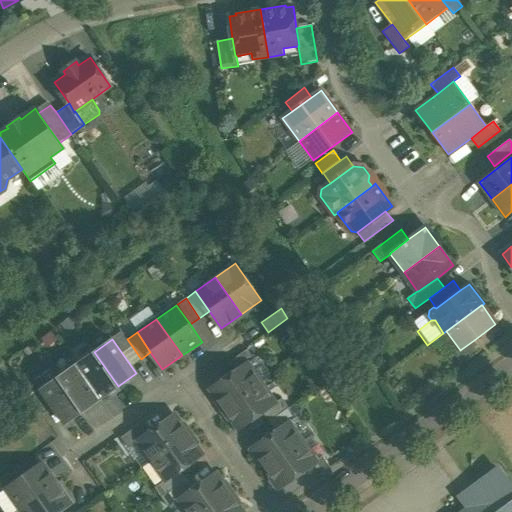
[(460,350),(454,354),(461,364),(481,349),(474,340),(460,350)]
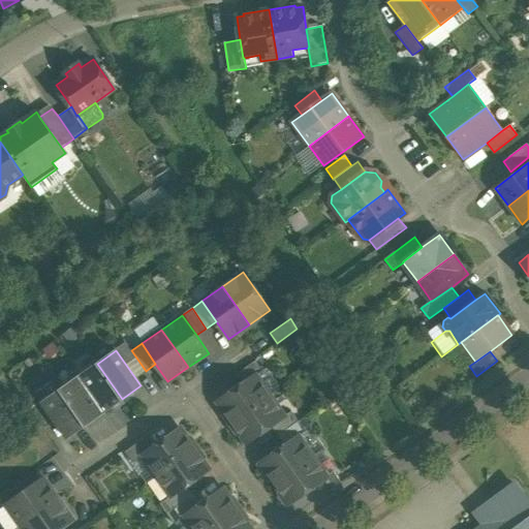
[(255,361),(235,375),(242,385),(255,375),(262,371),(255,361)]
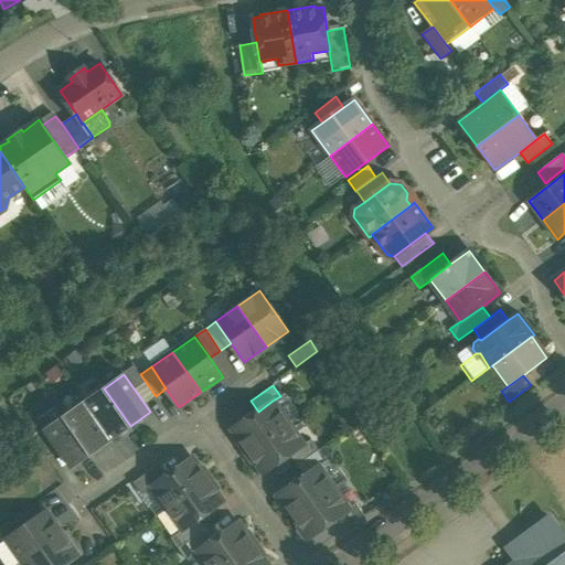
[(130,426),(104,388),(84,403),(110,439),(130,426)]
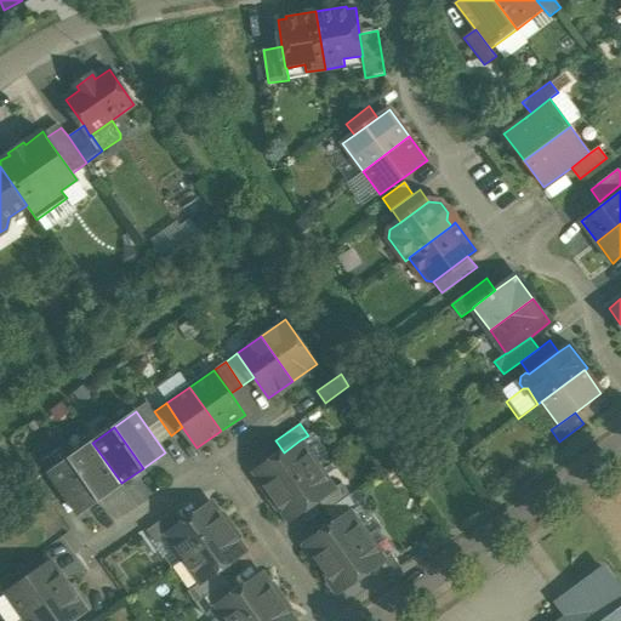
[(317,465),(300,440),(284,453),(256,472),(272,496),(317,465)]
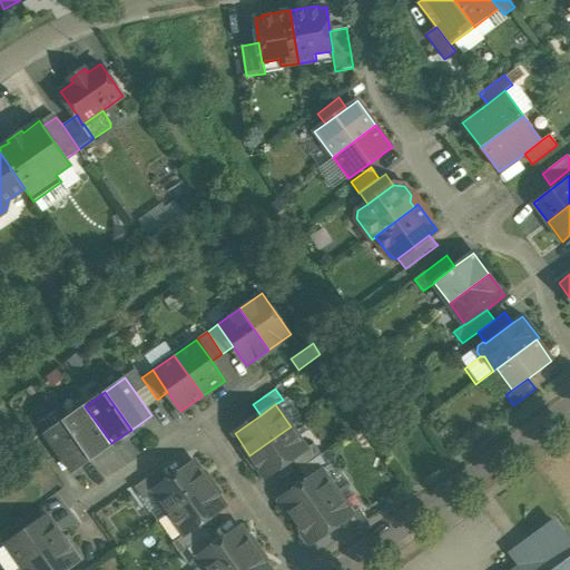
[(111,443),(85,406),(65,420),(91,458),(111,443)]
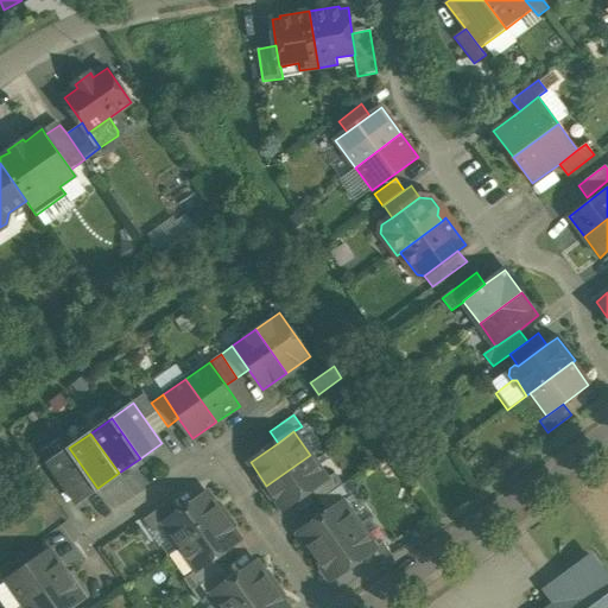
[(97,488),(69,448),(48,463),(62,483),(76,504),(97,488)]
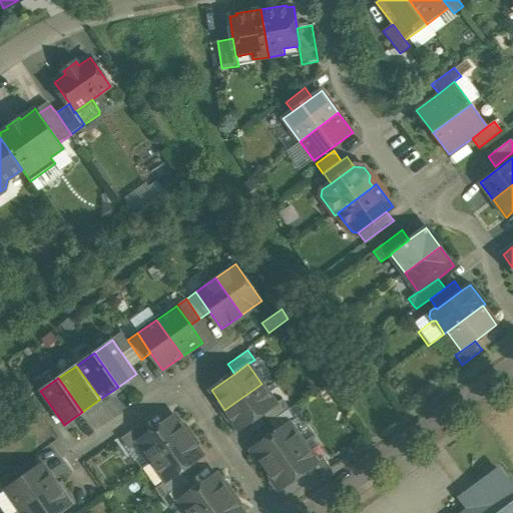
[(262,384),(224,410),(238,429),(263,413),(276,404),(262,384)]
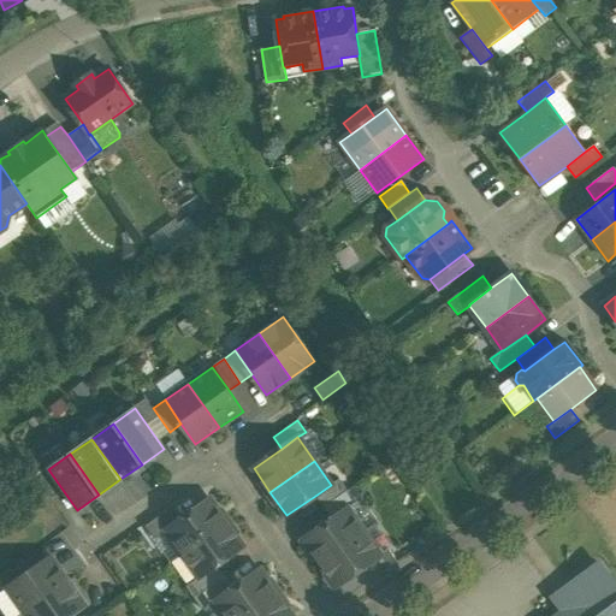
[(46,467),(35,474),(52,498),(63,490),(48,469),(46,467)]
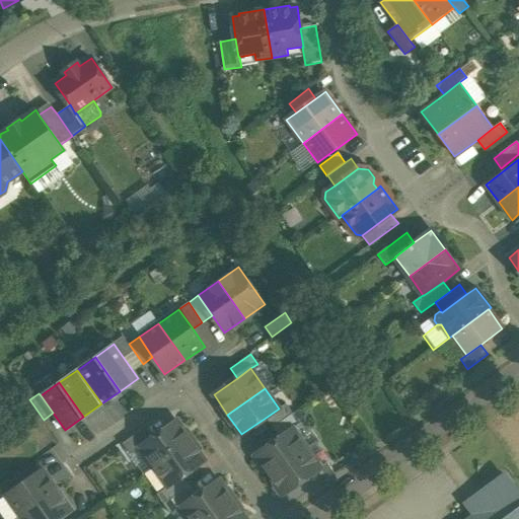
[(279,409),(266,418),(273,428),(292,414),(286,403),(279,409)]
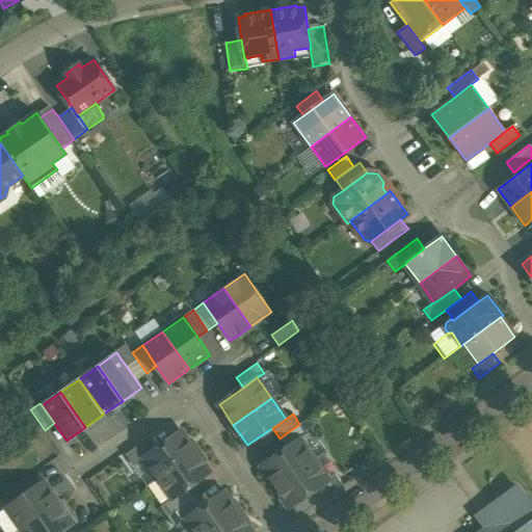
[(299,424),(280,439),(287,448),(300,439),(307,434),(299,424)]
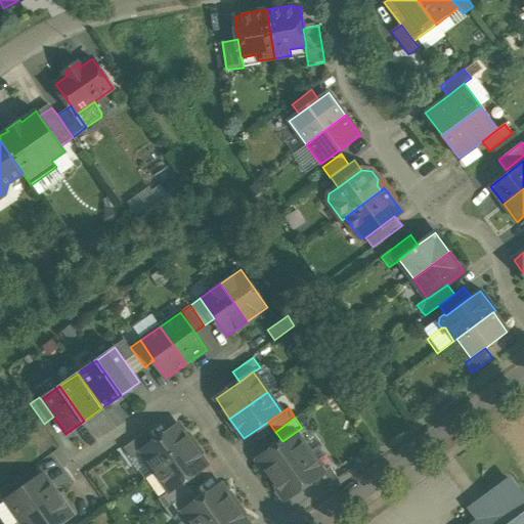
[(192,444),(179,425),(155,441),(141,450),(141,451),(156,471),(192,444)]
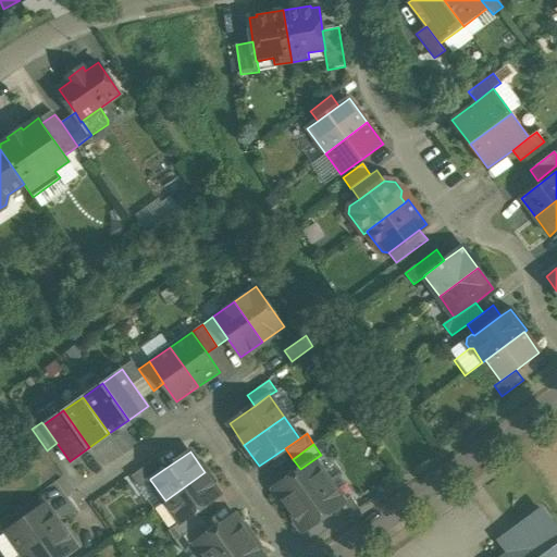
[(157,458),(132,477),(140,487),(150,480),(150,479),(164,469),(157,458)]
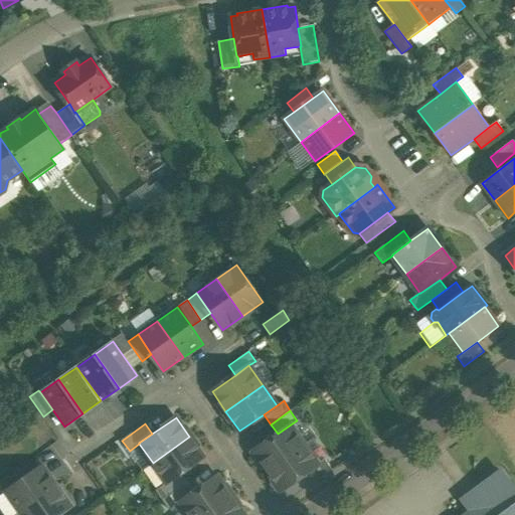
[(305,445),(291,424),(278,434),(253,451),(253,454),(258,460),(261,461),(267,471),(305,445)]
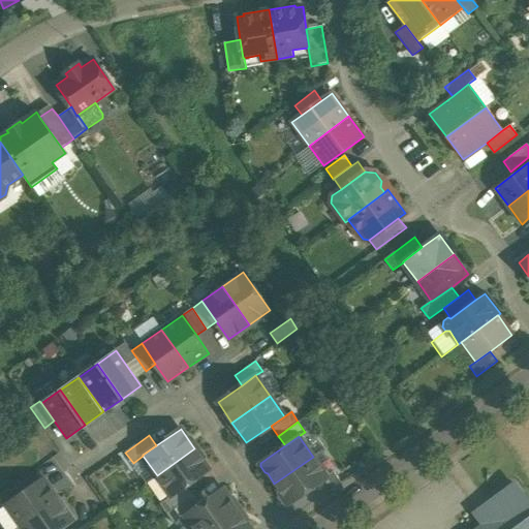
[(194,448),(157,475),(170,496),(185,486),(209,469),(194,448)]
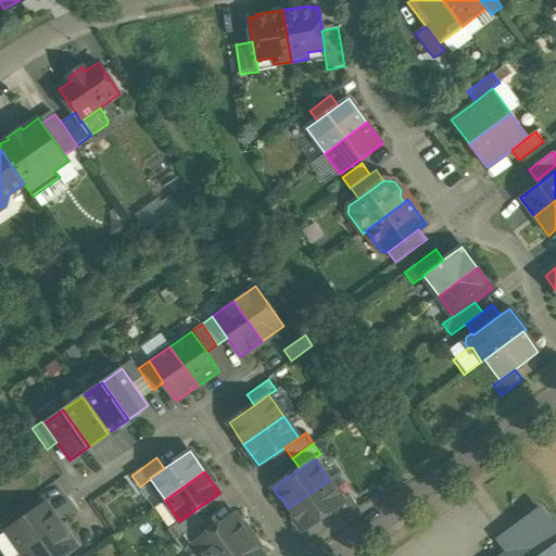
[(329,480),(288,508),(297,519),(295,522),(300,529),(303,529),(329,512),(343,502),(343,501),(329,480)]
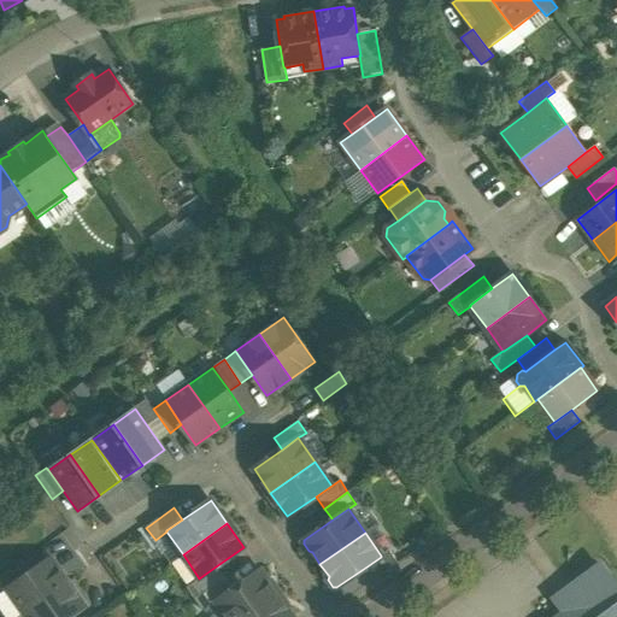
[(381,557),(365,568),(374,580),(398,563),(388,550),(381,556),(381,557)]
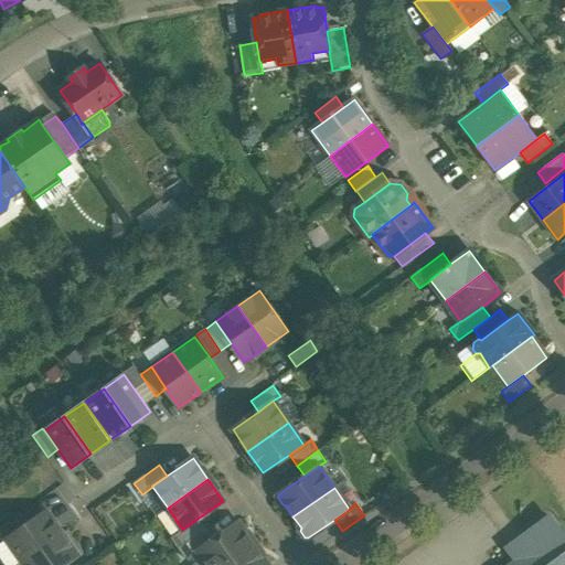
[(29,524),(7,540),(21,562),(62,533),(48,511),(29,524)]
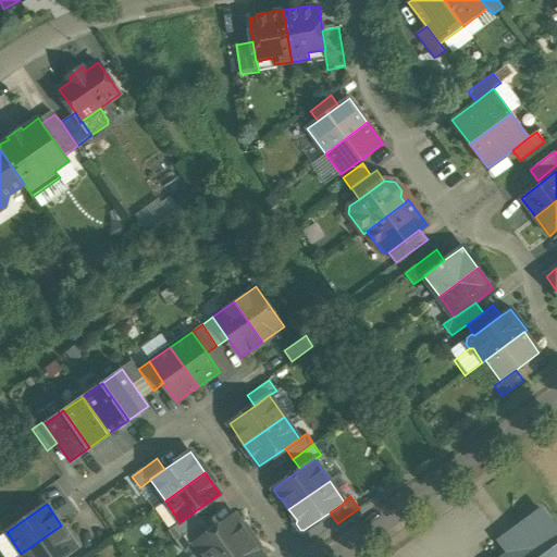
[(21,506),(0,520),(0,535),(7,532),(28,517),(21,506)]
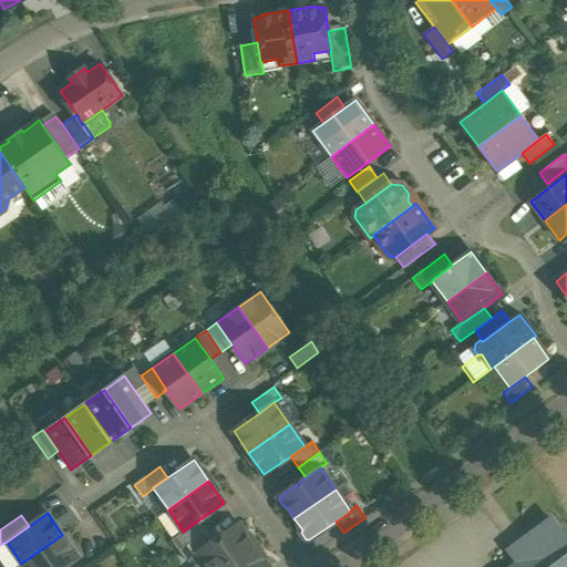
[(566,566),(566,540),(552,519),(544,525),(544,524),(527,536),(527,537),(521,542),(531,555),(514,566),(566,566)]
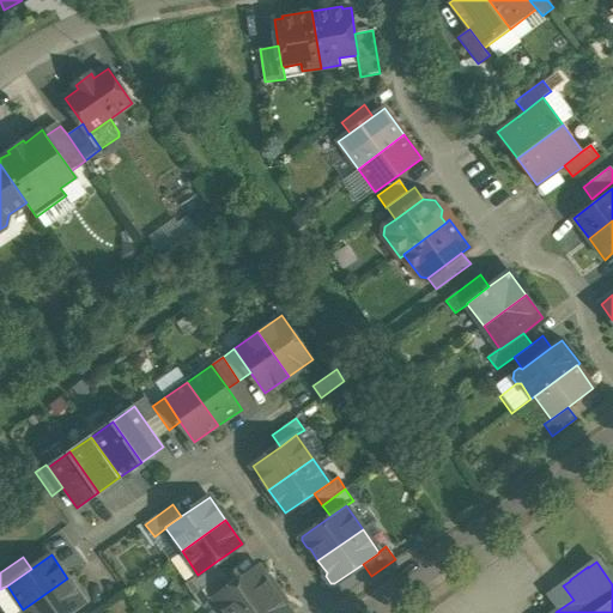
[(198,575),(184,583),(193,595),(223,575),(214,563),(198,575)]
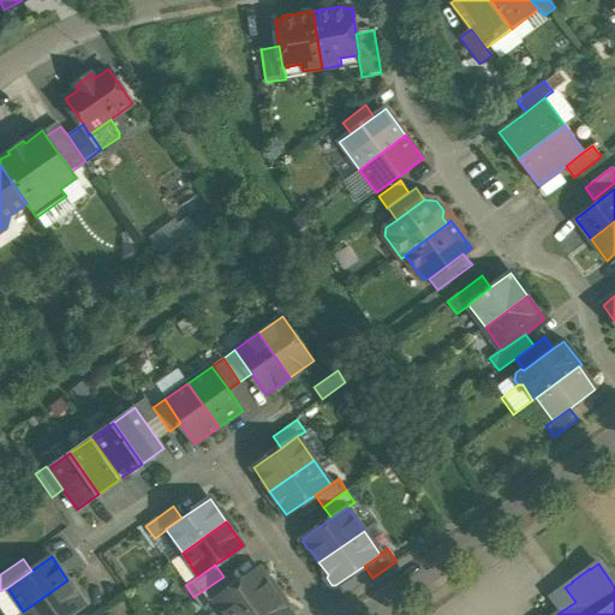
[(232,589),(215,599),(226,614),(243,614),(276,592),(260,568),(232,589)]
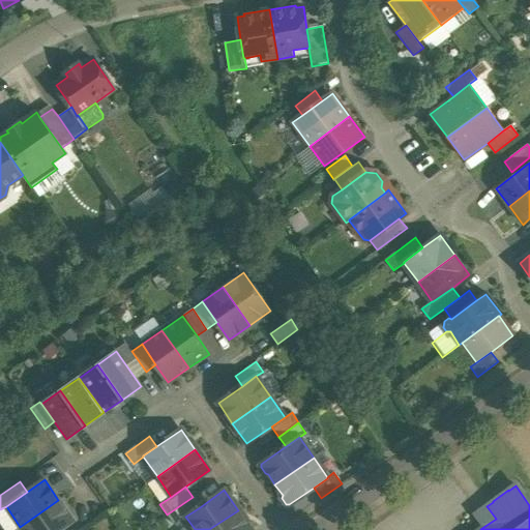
[(193,497),(167,514),(174,525),(185,517),(200,507),(193,497)]
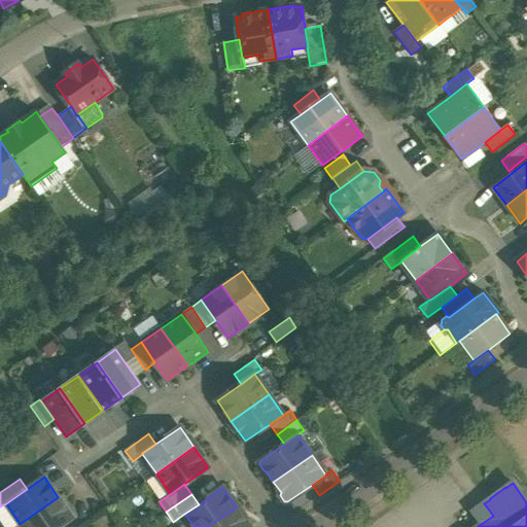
[(58,497),(20,524),(22,526),(58,526),(72,517),(58,497)]
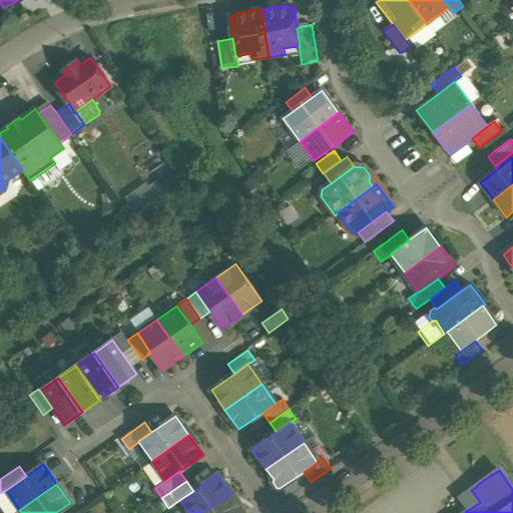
[(243,512),(230,494),(202,512),(243,512)]
